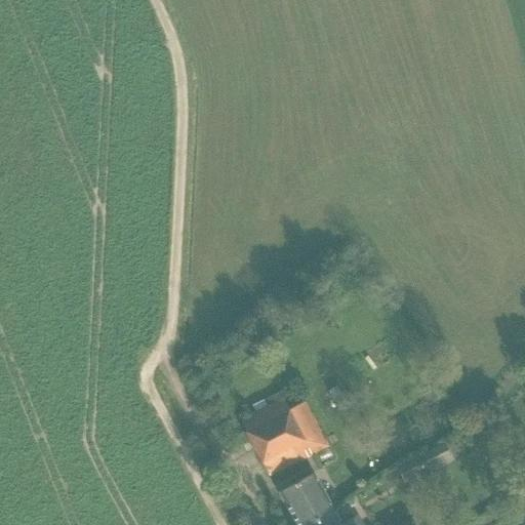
[(327,447),(307,402),(290,410),(283,398),(242,418),(269,475),(327,447)]
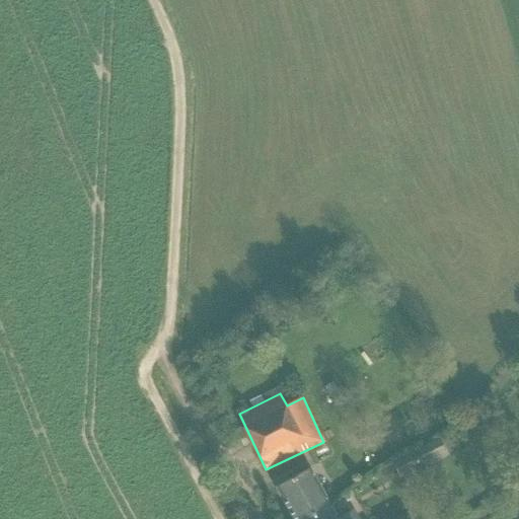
[(346,405),(339,411),(344,419),(351,414),(346,405)]
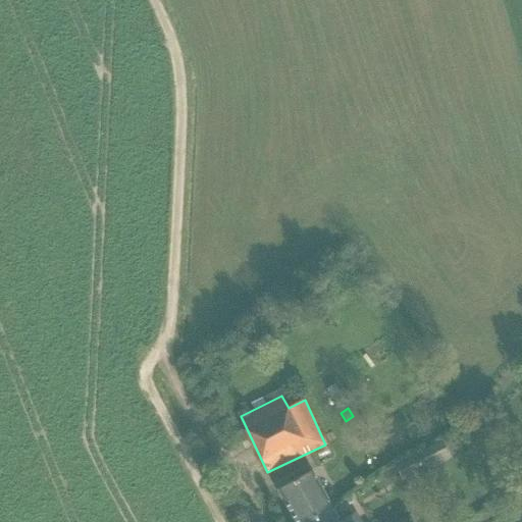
[(398,458),(405,484),(442,474),(436,448),(398,458)]
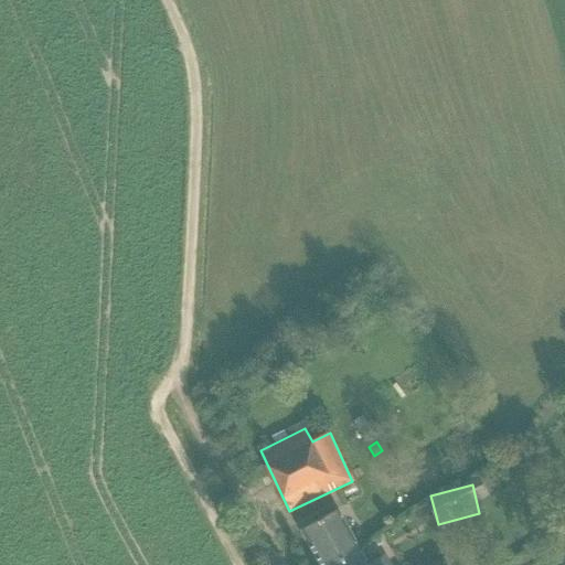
[(336,510),(319,519),(299,530),(318,564),(330,564),(359,550),(336,510)]
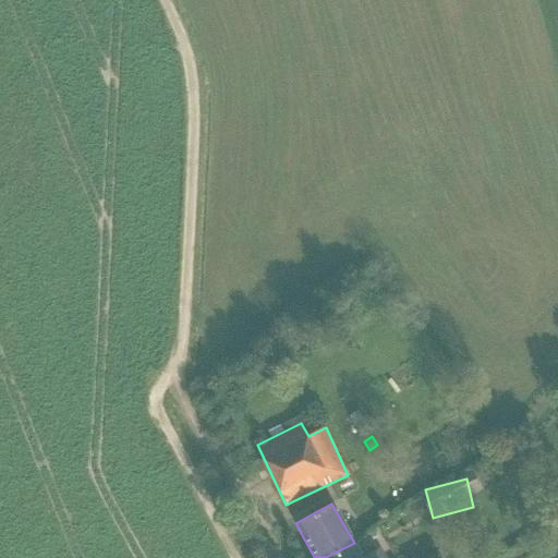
[(354,543),(326,557),(386,557),(380,547),(362,557),(354,543)]
